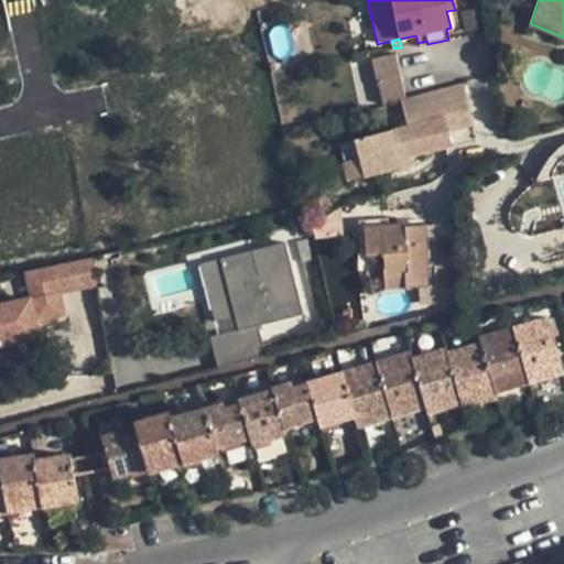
[(376,83),(400,76),(393,55),(370,62),(376,83)]
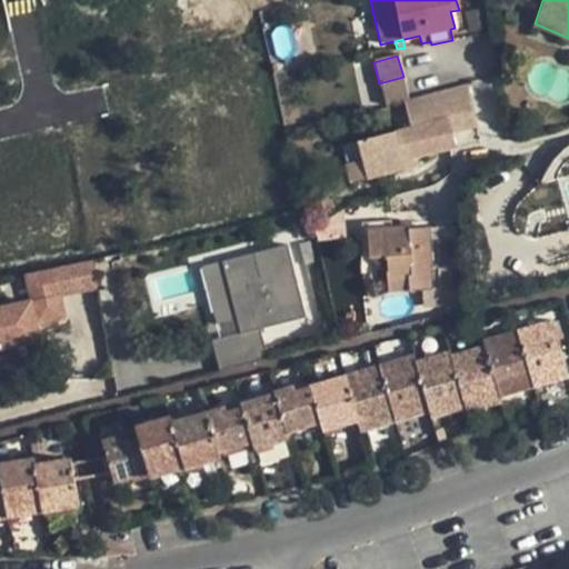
[(386,107),(409,100),(403,77),(379,83),(386,107)]
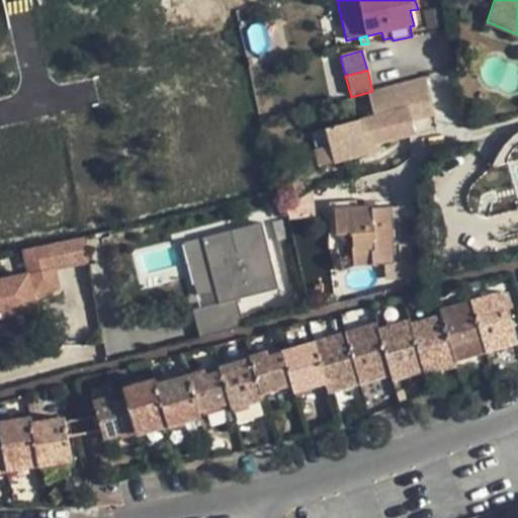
[(435,115),(425,78),(368,94),(375,118),(327,132),(336,165),(370,156),(368,148),(377,146),(416,135),(412,121),(435,115)]
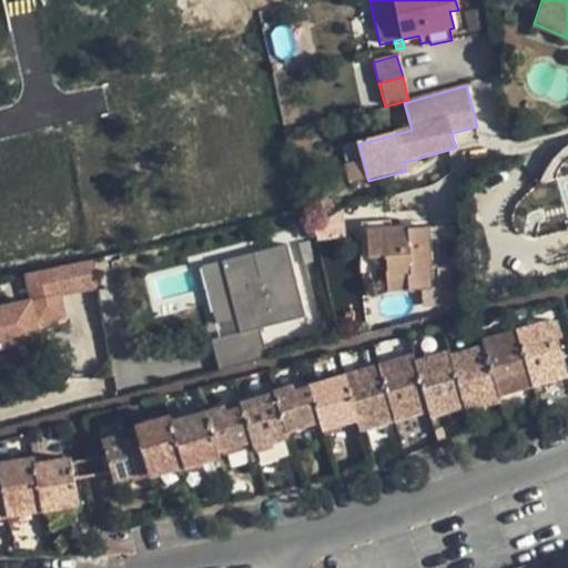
[(523,130),(526,138),(536,135),(533,125),(523,130)]
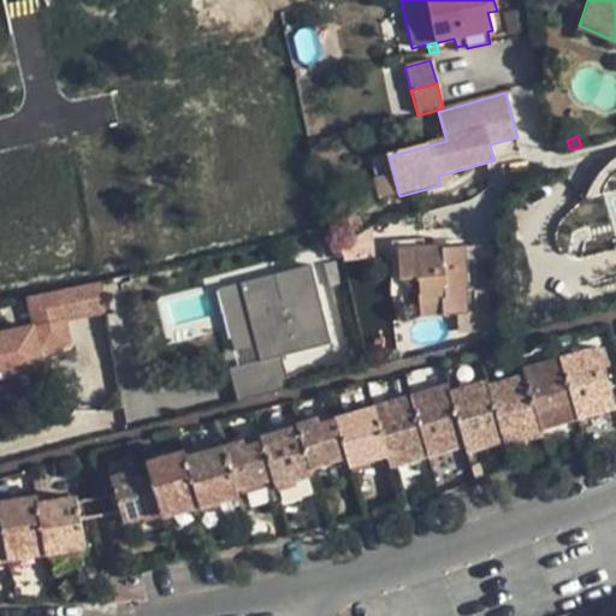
[(438,176),(440,185),(451,182),(449,173),(438,176)]
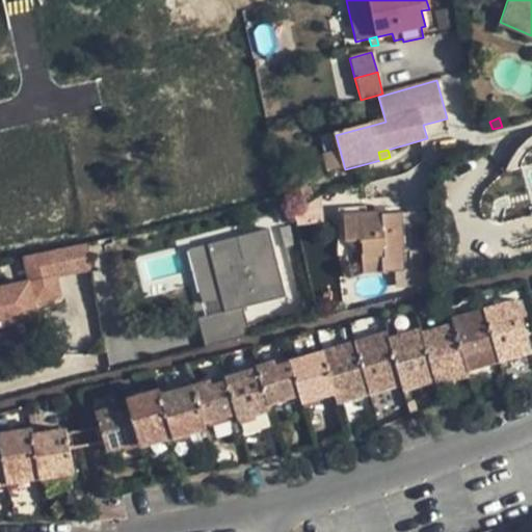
[(345,169),(341,152),(326,156),(331,173),(345,169)]
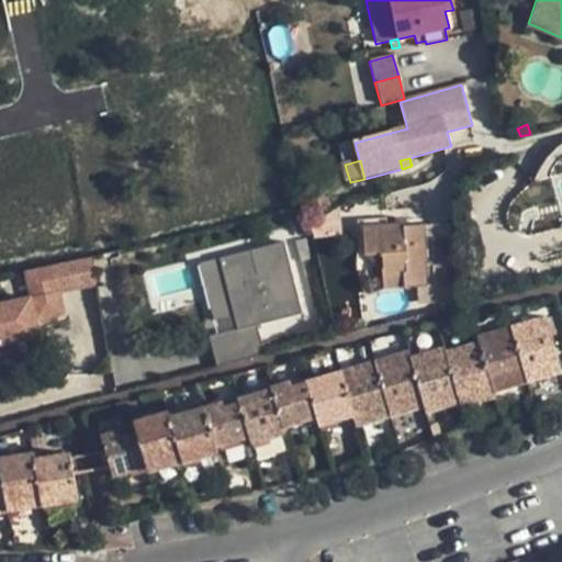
[(418,287),(418,313),(454,304),(450,236),(425,236),(424,225),(363,227),(366,247),(366,255),(382,255),(383,276),(384,289),(418,287)]
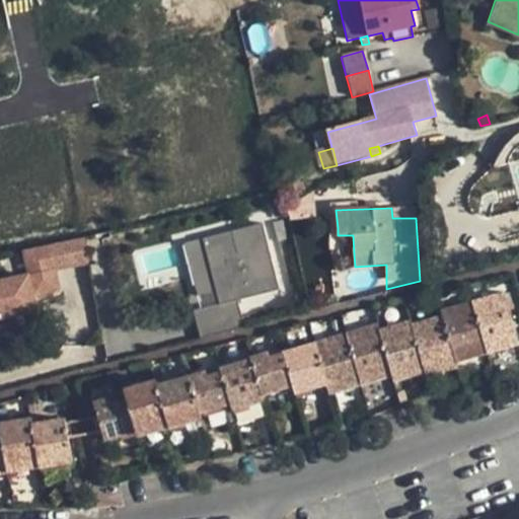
[(283,220),(273,223),(278,241),(288,239),(283,220)]
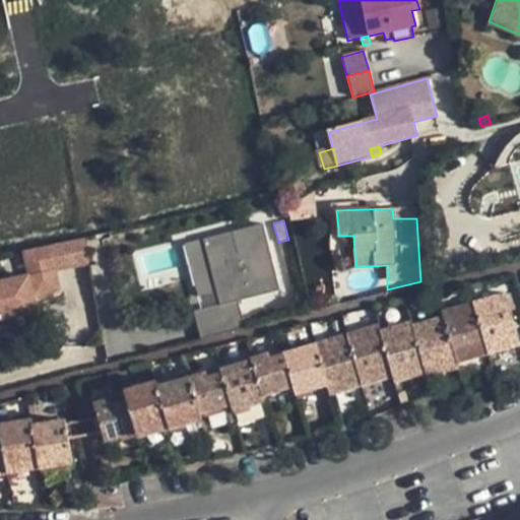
[(263,223),(203,239),(214,283),(196,287),(198,296),(216,291),(219,303),(193,310),(200,337),(245,326),(238,300),(279,289),(263,223)]
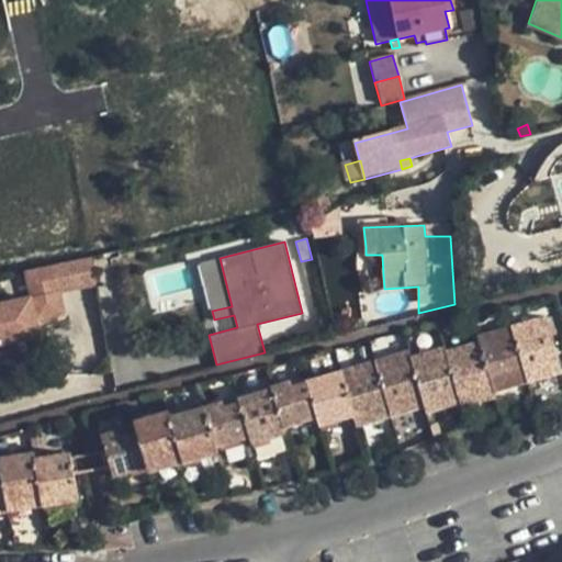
[(356,262),(366,262),(366,255),(366,247),(356,247),(356,262)]
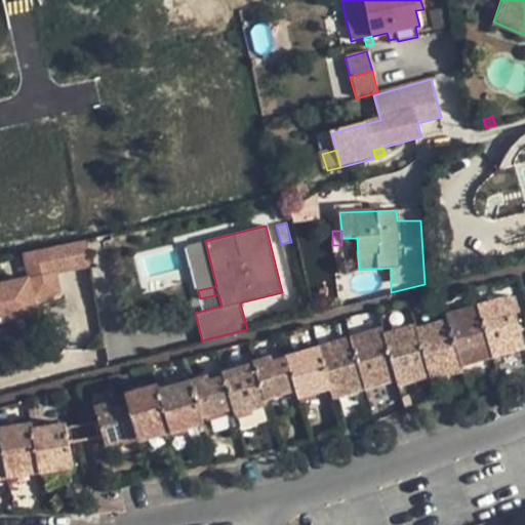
[(341,245),(342,257),(358,257),(357,238),(341,238),(341,245)]
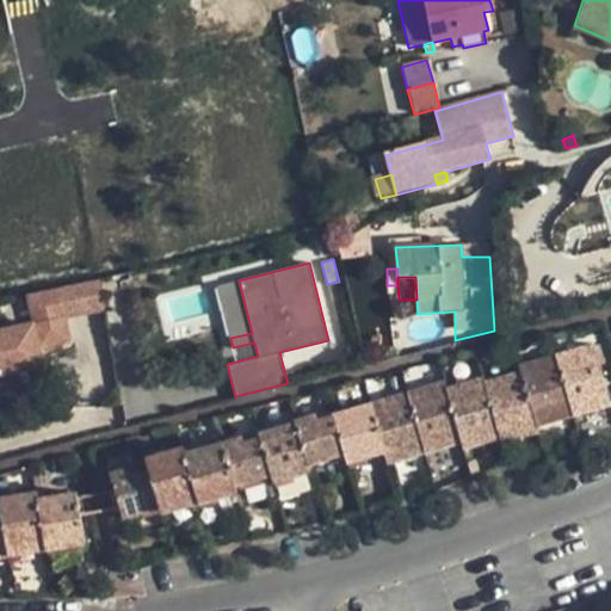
[(252,333),(239,281),(217,285),(230,338),(252,333)]
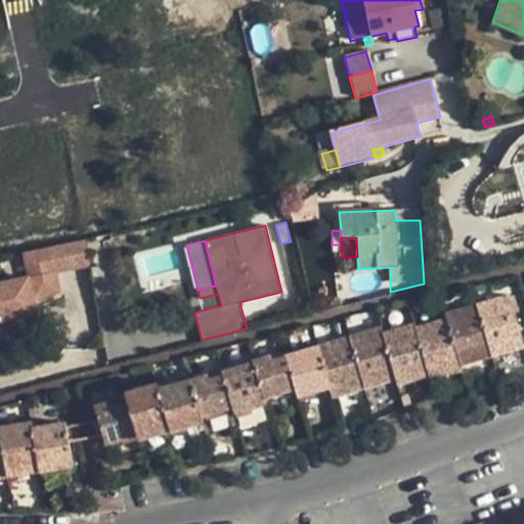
[(87,243),(64,247),(71,274),(93,269),(87,243)]
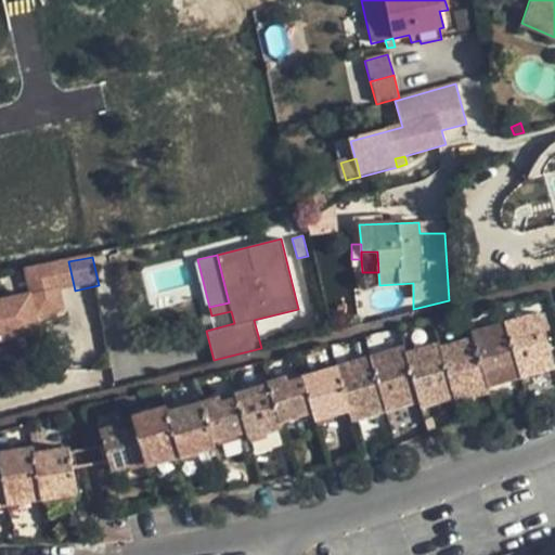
[(68,261),(55,263),(62,293),(75,291),(68,261)]
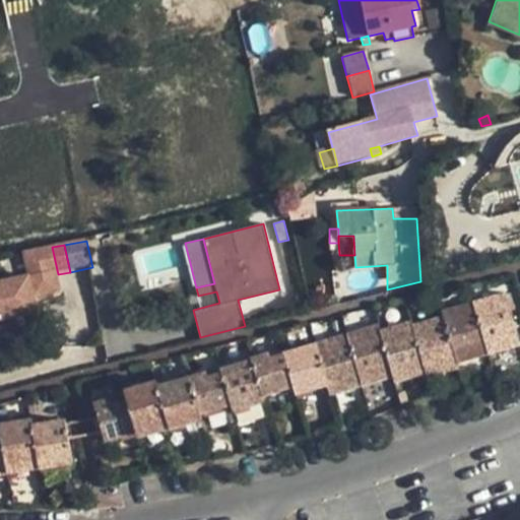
[(62,296),(52,247),(26,253),(33,279),(0,286),(0,325),(19,321),(39,317),(36,302),(62,296)]
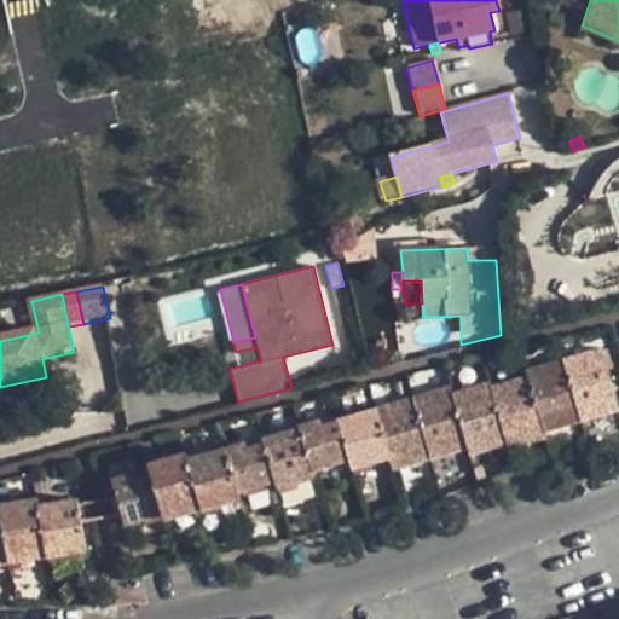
[(560,360),(578,421),(600,416),(618,410),(601,348),(560,360)]
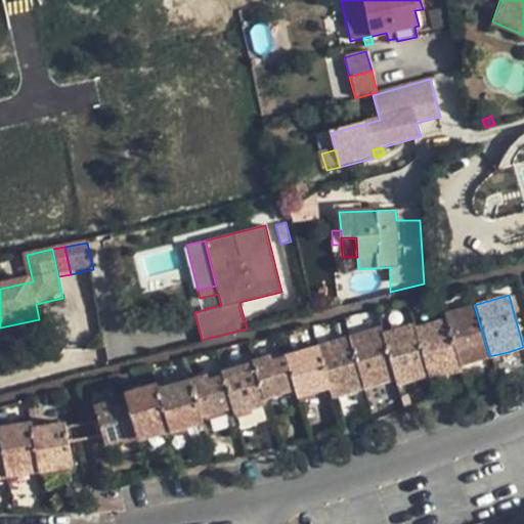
[(445,318),(462,364),(489,356),(474,305),(444,313),(445,318)]
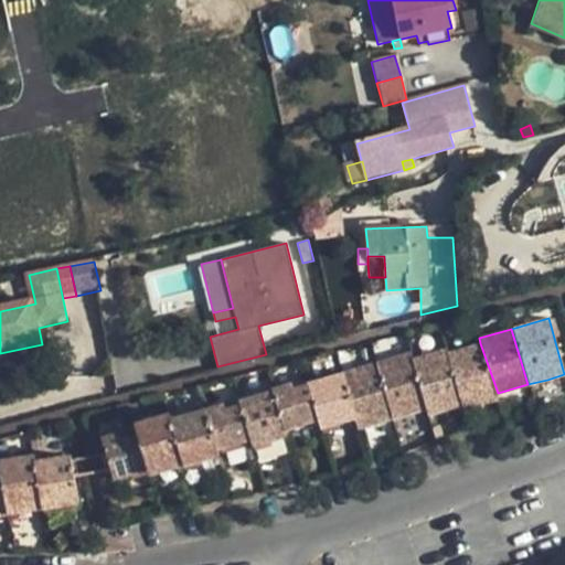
[(462,405),(464,409),(499,400),(498,393),(480,343),(448,352),(462,405)]
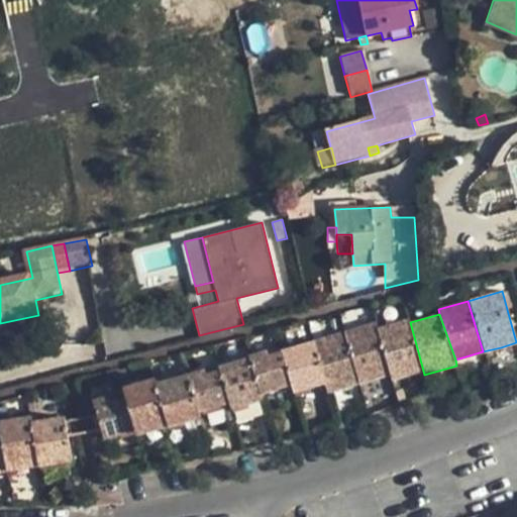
[(38,315),(19,319),(23,340),(43,335),(38,315)]
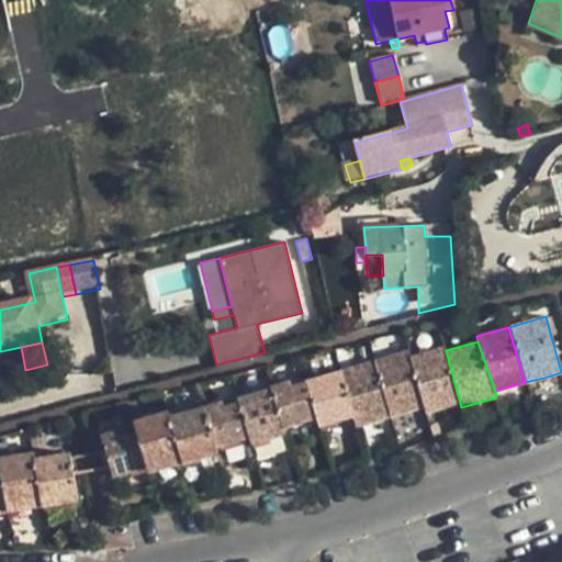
[(425,407),(426,413),(460,403),(446,350),(445,346),(409,356),(425,407)]
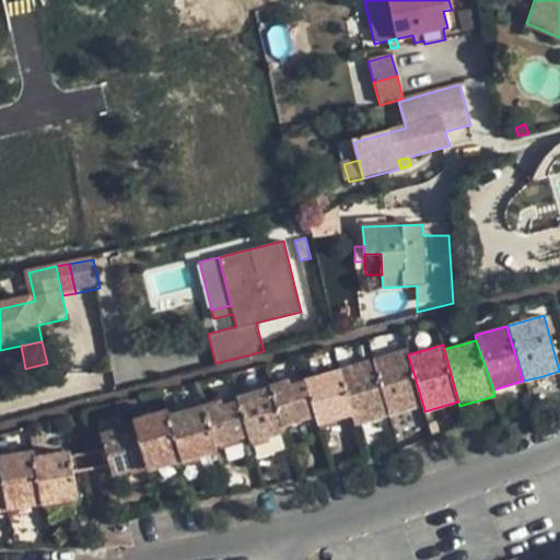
[(372,359),(388,415),(423,406),(408,354),(407,349),(372,359)]
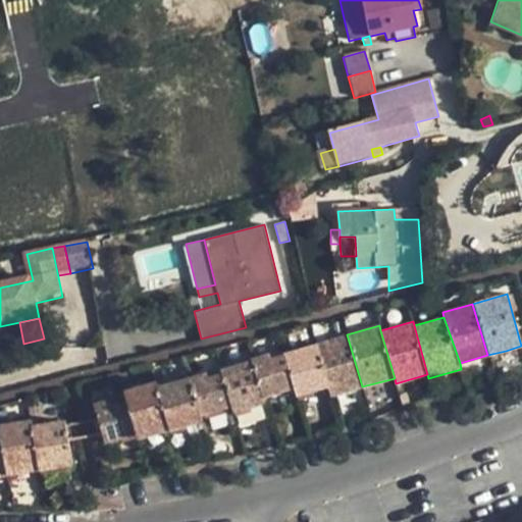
[(328,386),(330,397),(362,386),(347,334),(316,345),(328,386)]
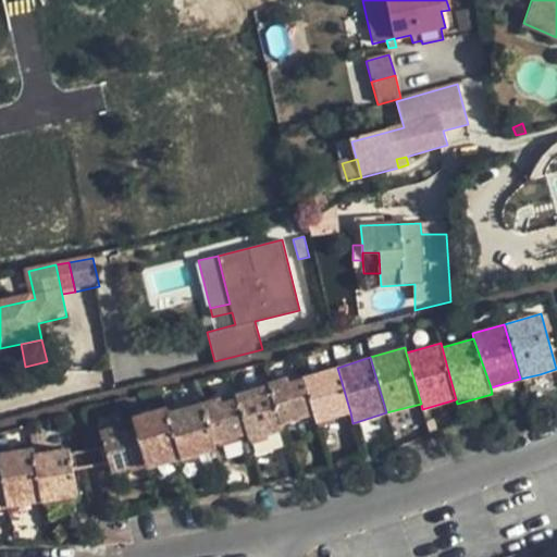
[(313,415),(317,422),(350,412),(337,368),(304,378),(313,415)]
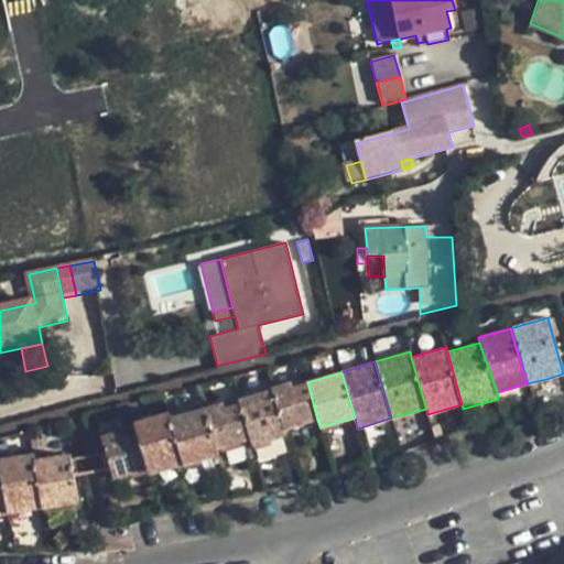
[(546,379),(527,383),(532,403),(552,399),(546,379)]
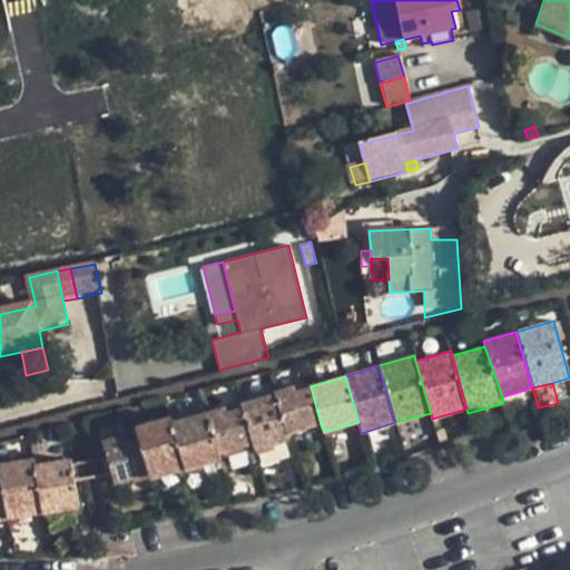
[(274,393),(287,434),(321,424),(311,386),(294,391),(293,387),(274,393)]
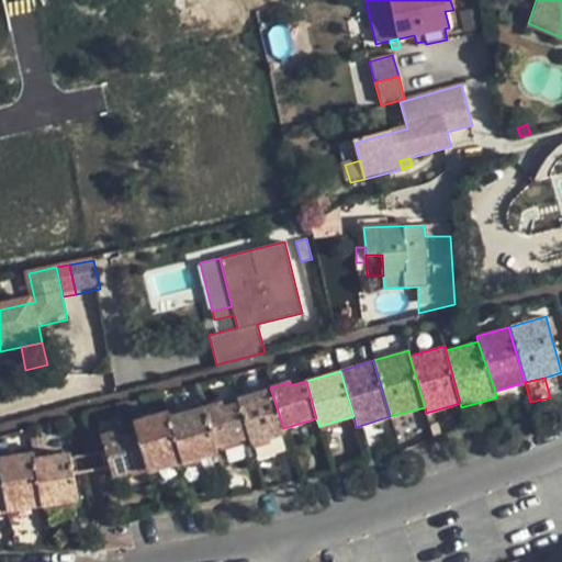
[(248,437),(249,444),(284,433),(283,428),(270,388),(236,397),(237,402),(248,437)]
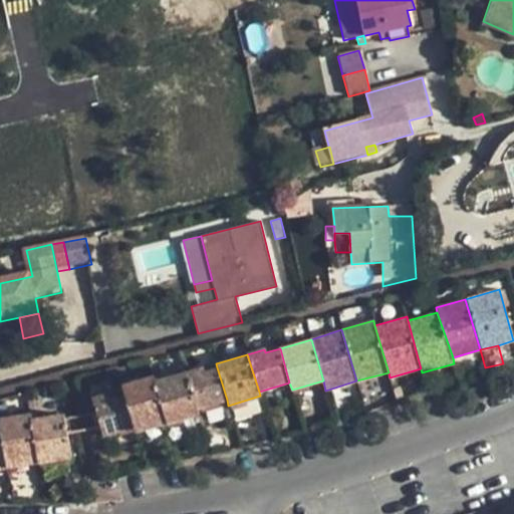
[(186,371),(197,410),(227,400),(217,367),(203,371),(202,367),(186,371)]
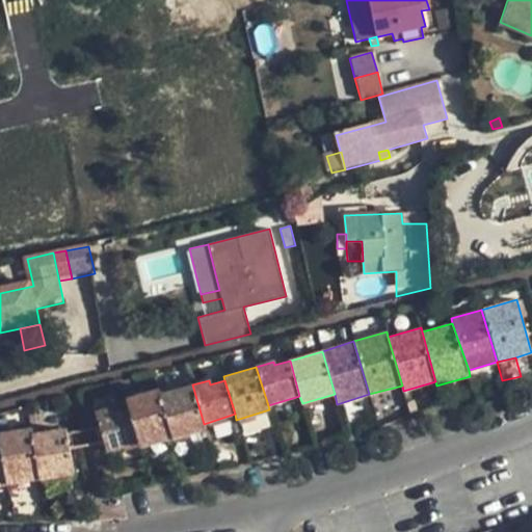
[(159,394),(171,439),(205,429),(204,424),(192,384),(159,394)]
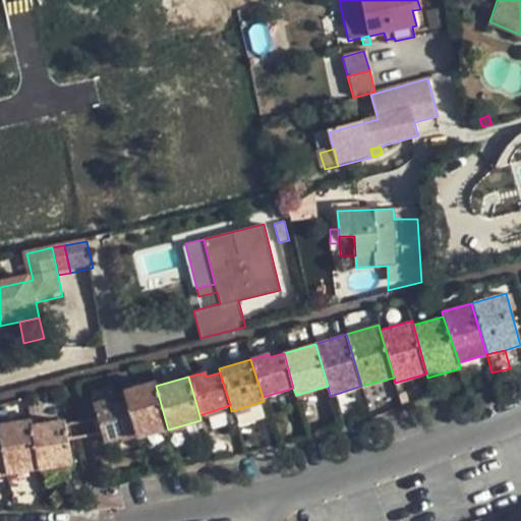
[(135,433),(136,438),(168,429),(156,386),(155,381),(122,390),(124,400),(135,433)]
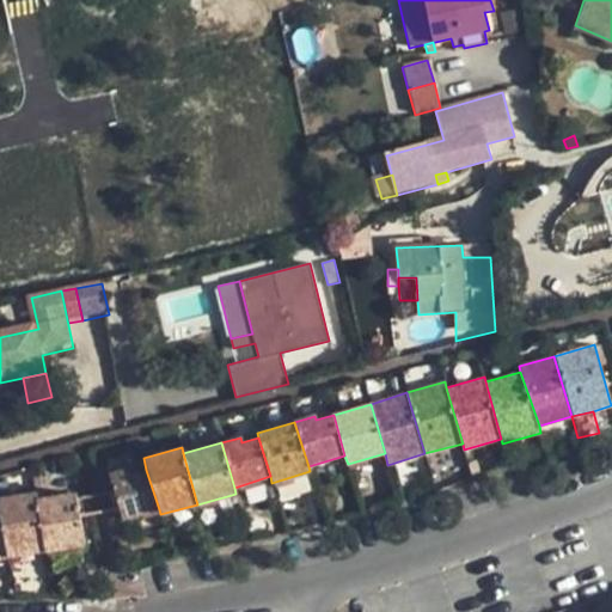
[(109,475),(122,520),(159,509),(146,470),(132,473),(130,469),(109,475)]
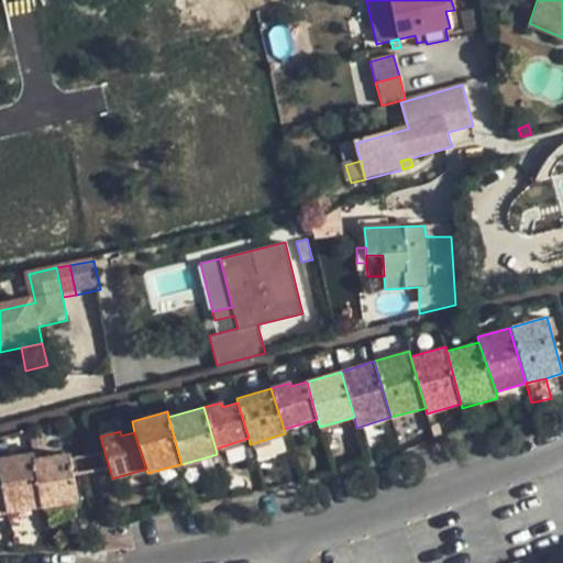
[(261,461),(286,449),(280,438),(255,449),(261,461)]
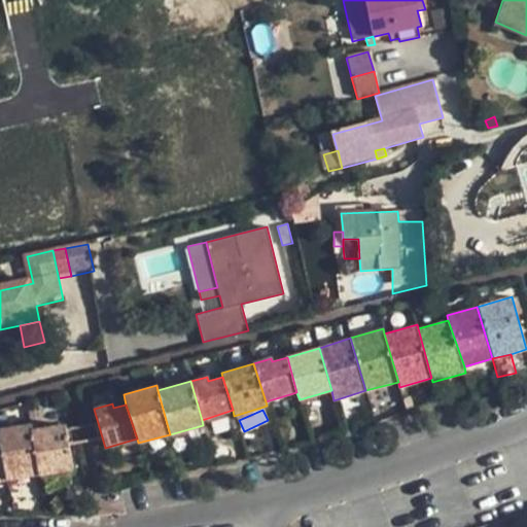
[(0,454),(4,480),(40,473),(32,428),(32,423),(0,427),(0,454)]
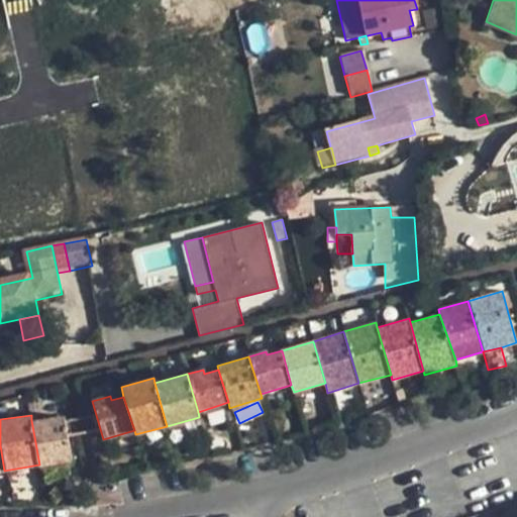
[(31,420),(39,464),(71,459),(64,415),(31,420)]
